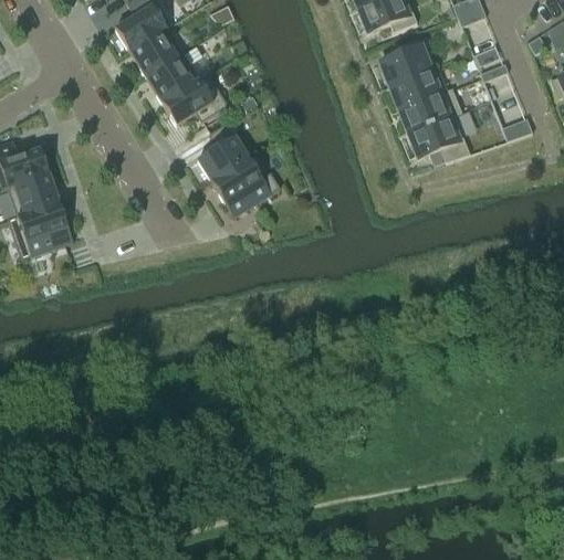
[(131,0),(127,2),(135,16),(158,1),(157,0),(131,0)]
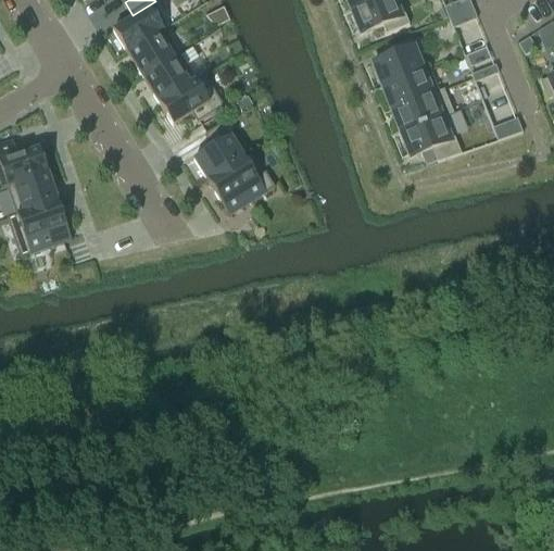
[(349,0),(352,8),(352,9),(374,0),(349,0)]
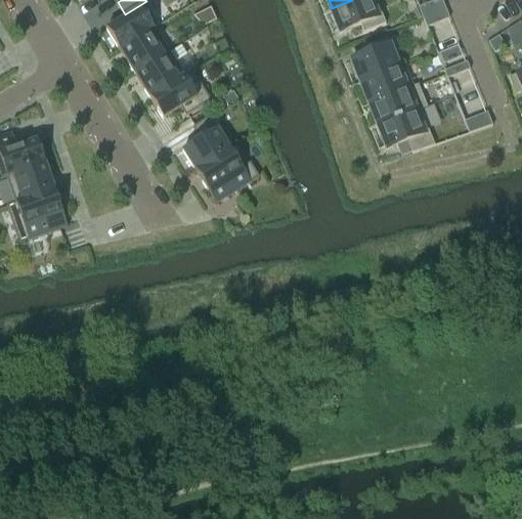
[(387,20),(378,0),(352,0),(332,8),(332,9),(340,30),(361,22),(364,29),(387,20)]
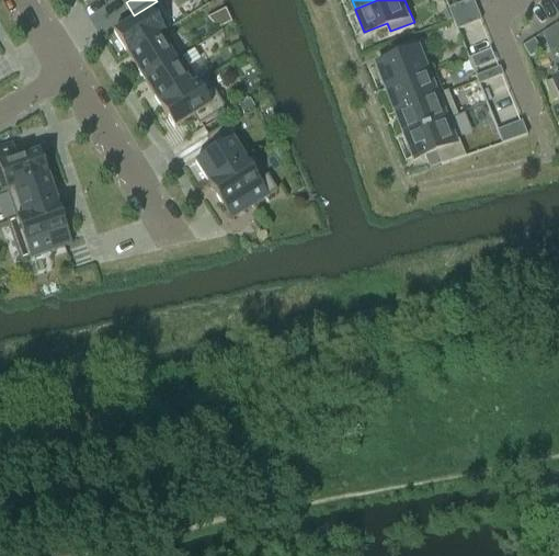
[(470,21),(461,0),(458,0),(449,3),(448,4),(453,15),(457,26),(458,25),(470,21)]
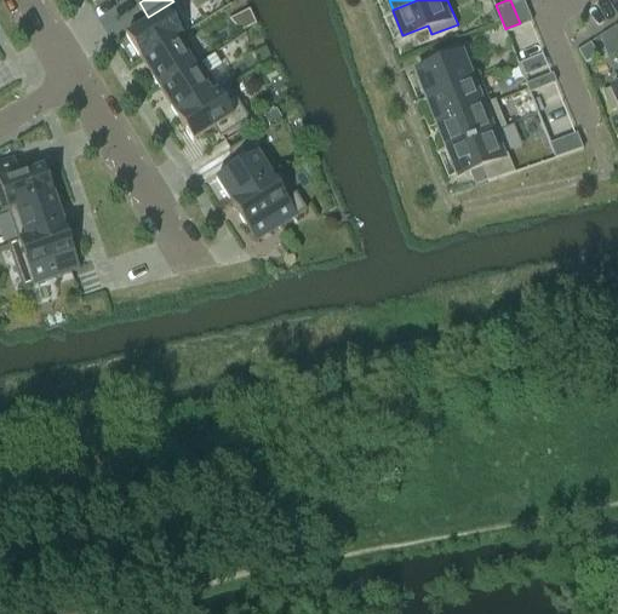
[(510,0),(520,23),(533,17),(526,0),(510,0)]
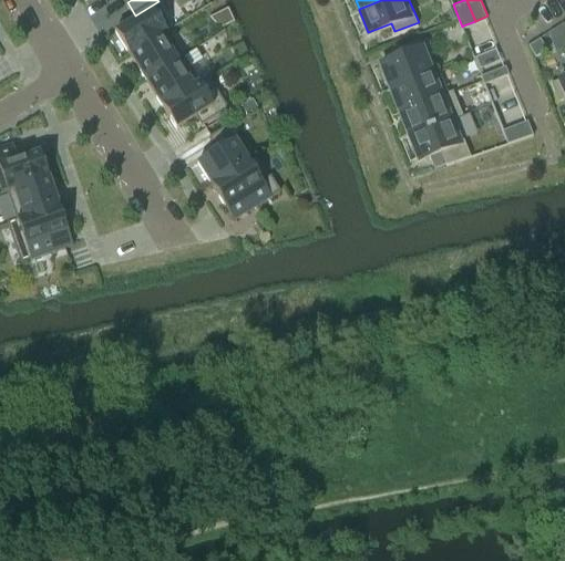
[(130,51),(167,27),(172,24),(158,1),(135,16),(116,28),(130,51)]
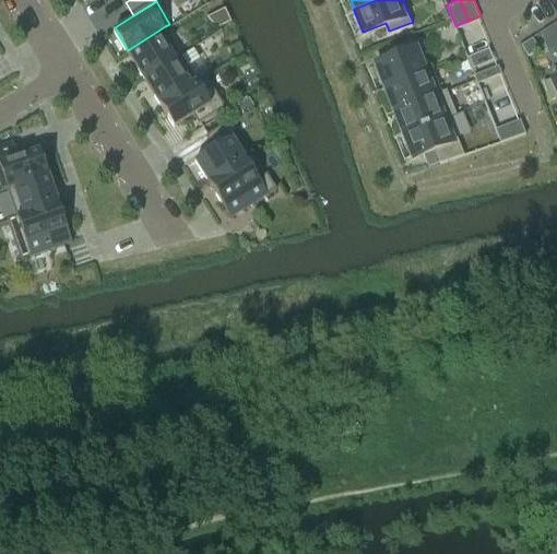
[(540,27),(548,46),(556,42),(556,20),(540,27)]
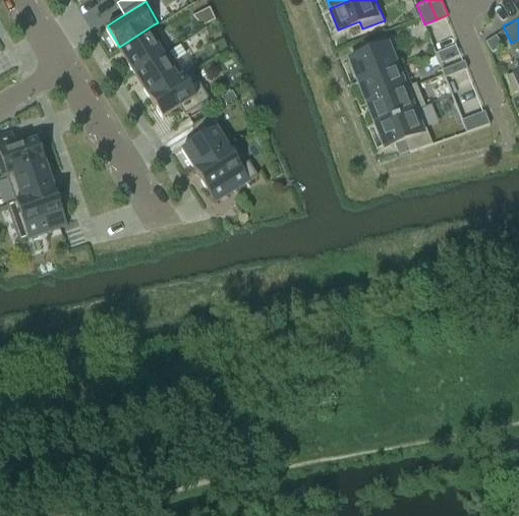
[(169,49),(154,24),(119,47),(134,70),(169,49)]
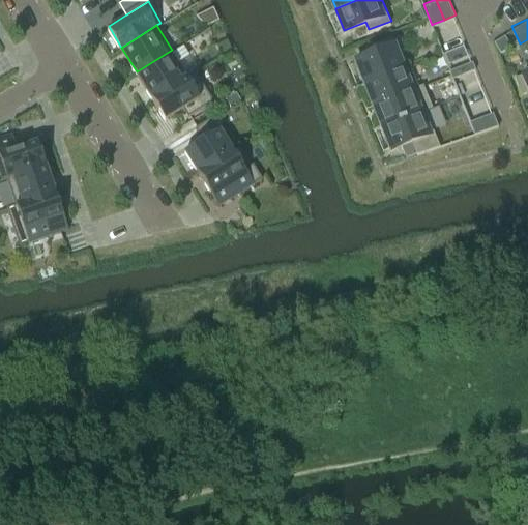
[(505,33),(495,39),(501,50),(511,44),(505,33)]
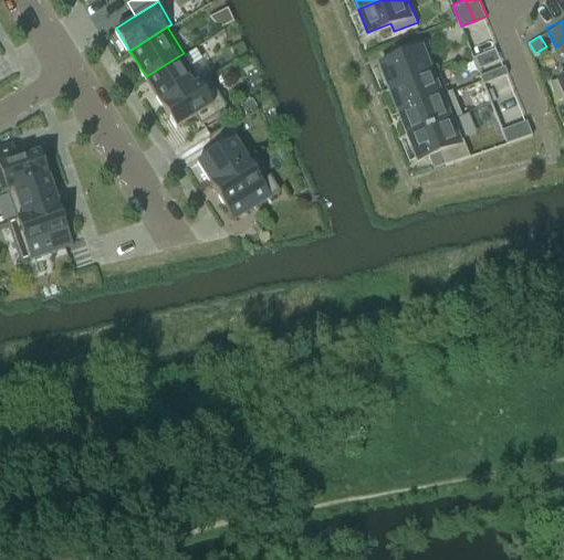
[(431,71),(418,38),(399,45),(403,53),(379,62),(389,87),(390,87),(431,71)]
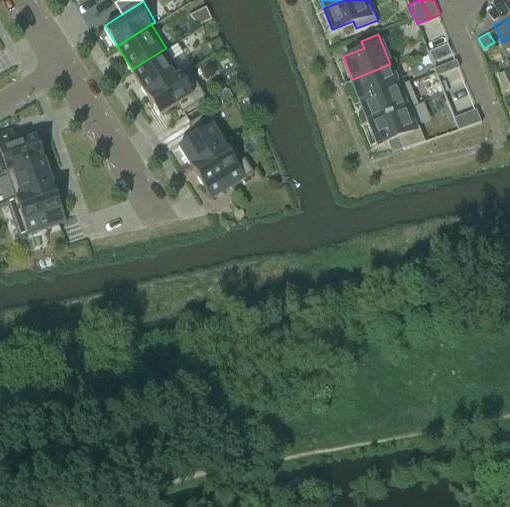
[(181,71),(166,48),(132,69),(147,92),(181,71)]
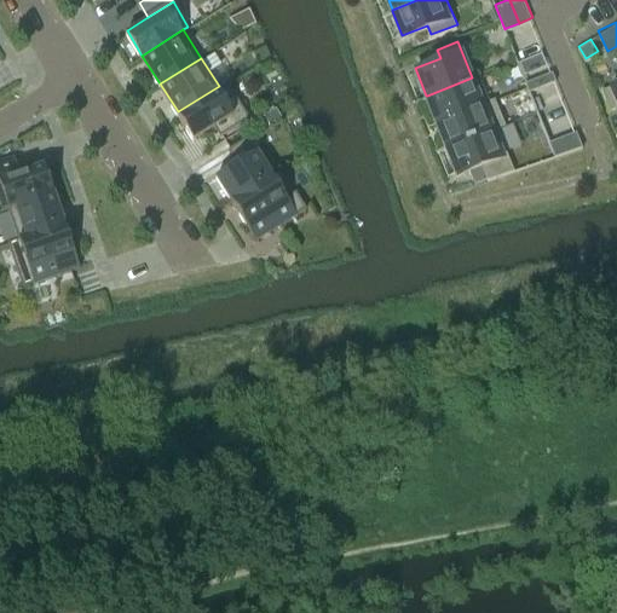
[(553,69),(540,75),(543,84),(557,77),(553,69)]
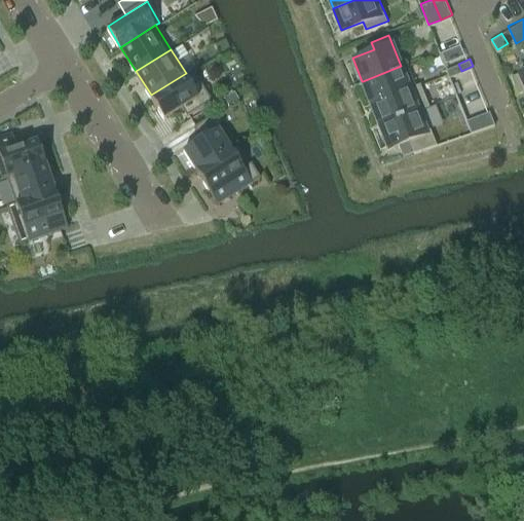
[(416,83),(408,64),(408,63),(401,66),(363,81),(363,82),(366,90),(369,98),(371,103),(416,84),(416,83)]
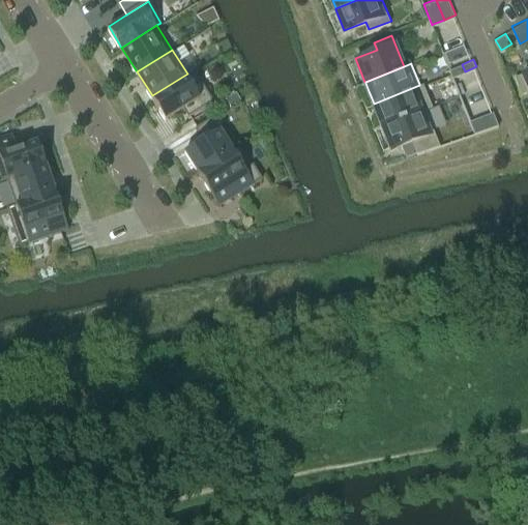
[(465,71),(462,64),(450,68),(451,73),(453,76),(465,71)]
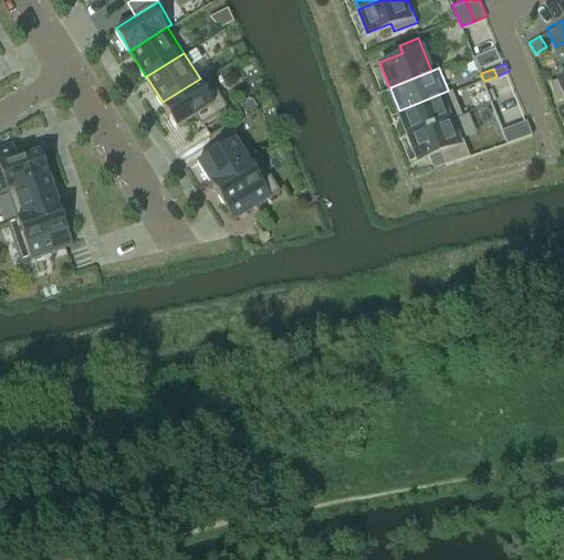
[(229,105),(209,73),(200,78),(163,102),(177,125),(196,113),(202,122),(229,105)]
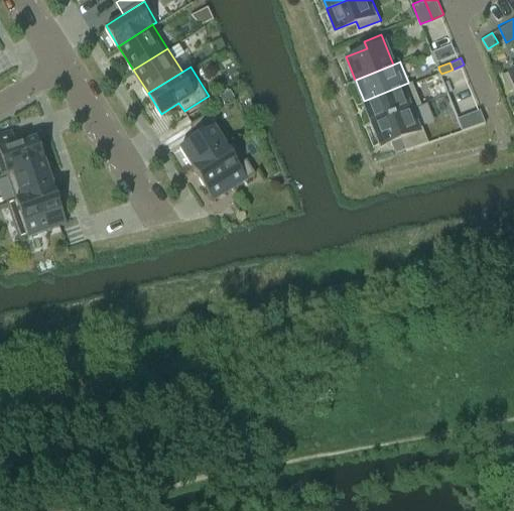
[(513,69),(502,73),(508,90),(513,89),(513,69)]
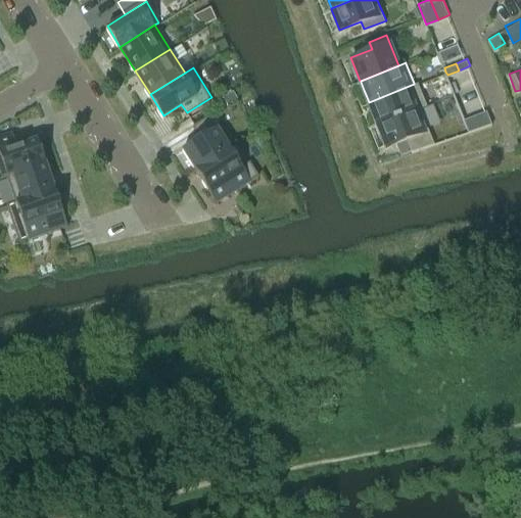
[(427,102),(419,82),(418,81),(414,83),(414,84),(369,102),(371,107),(373,113),(377,122),(377,123),(420,105),(420,106),(427,103),(427,102)]
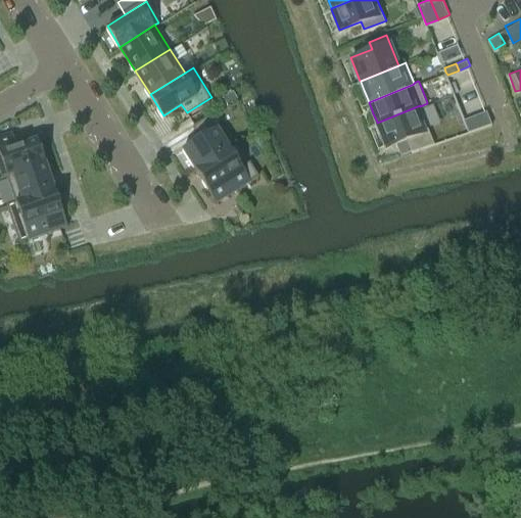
[(239,96),(234,88),(223,94),(228,103),(239,96)]
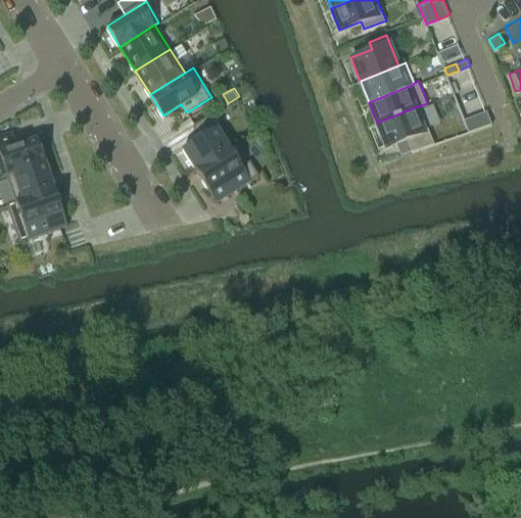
[(434,142),(420,106),(420,105),(377,123),(386,146),(396,142),(408,138),(412,148),(413,149),(434,142)]
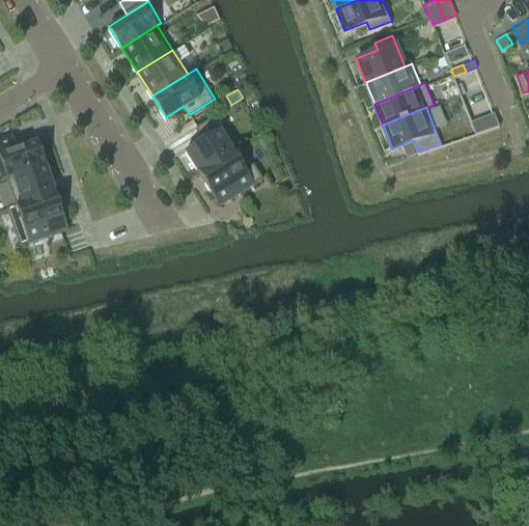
[(471,119),(476,132),(500,123),(495,110),(472,119),(471,119)]
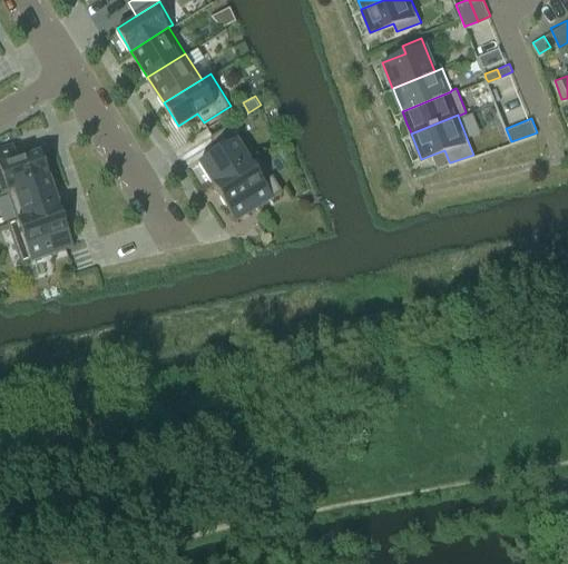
[(252,159),(229,124),(211,135),(219,147),(199,160),(214,182),(252,159)]
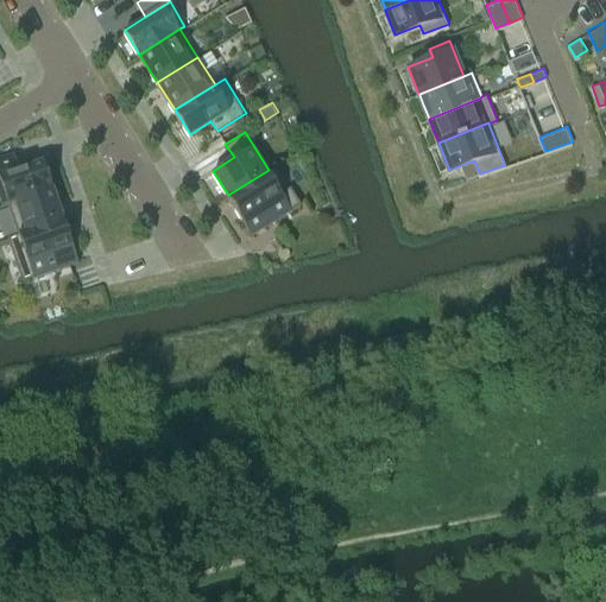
[(54,185),(44,158),(20,166),(16,151),(0,156),(0,194),(4,203),(8,201),(54,185)]
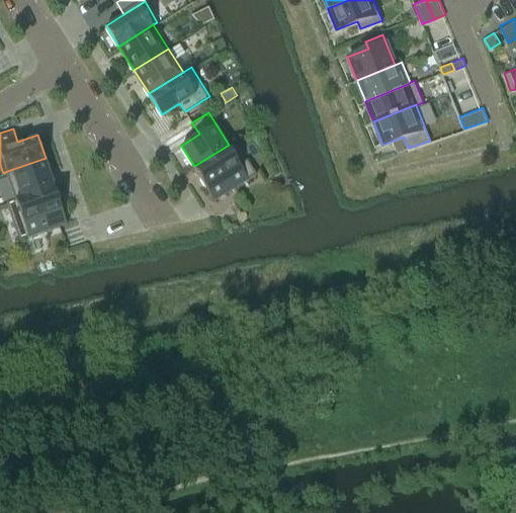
[(404,137),(393,141),(397,151),(408,147),(404,137)]
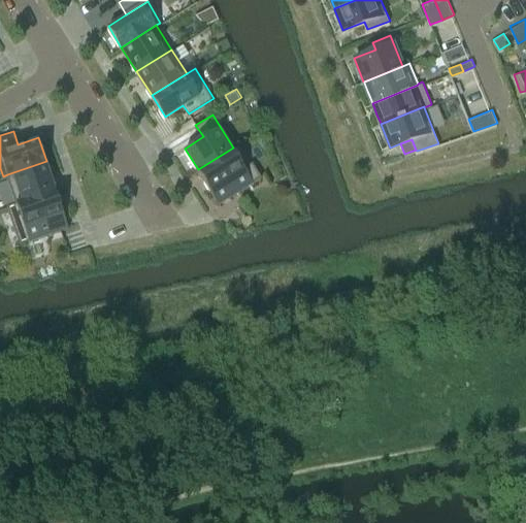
[(262,174),(253,160),(244,165),(233,148),(198,169),(219,202),(262,174)]
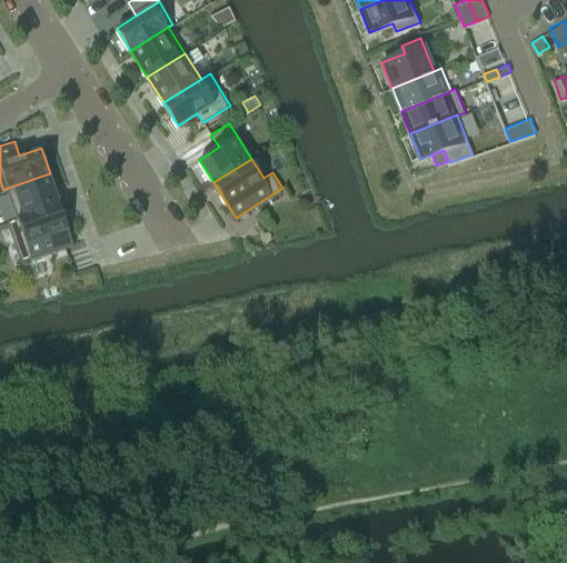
[(60,203),(50,173),(8,188),(18,218),(60,203)]
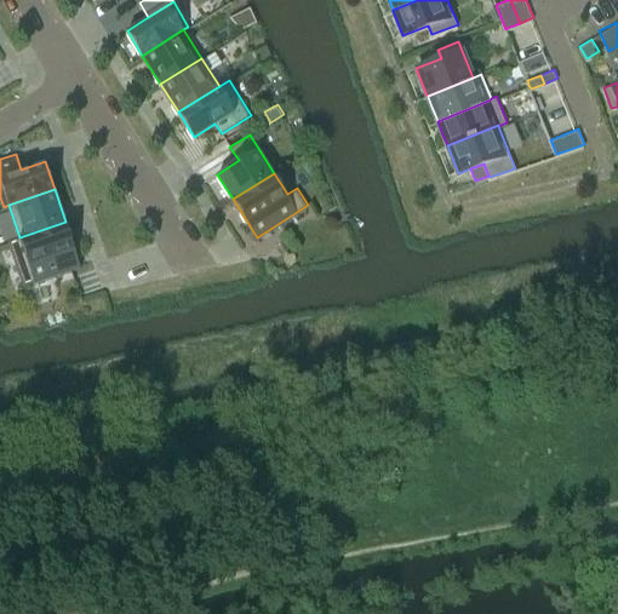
[(19,237),(9,241),(24,283),(81,264),(66,222),(19,237)]
